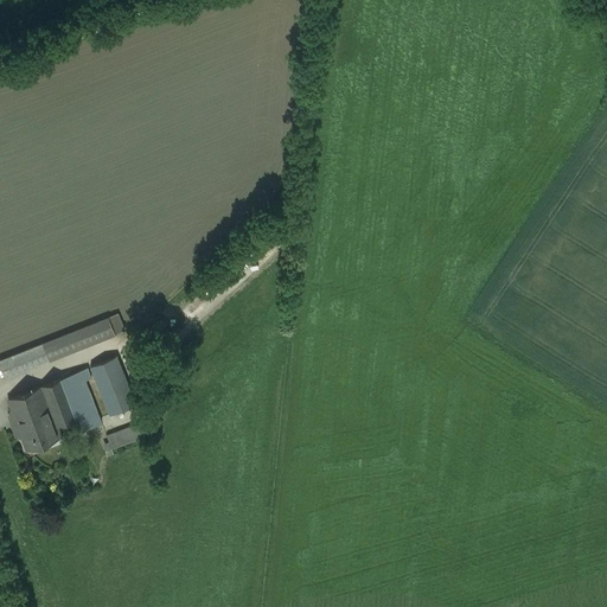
[(117,313),(109,317),(116,334),(125,331),(117,313)]
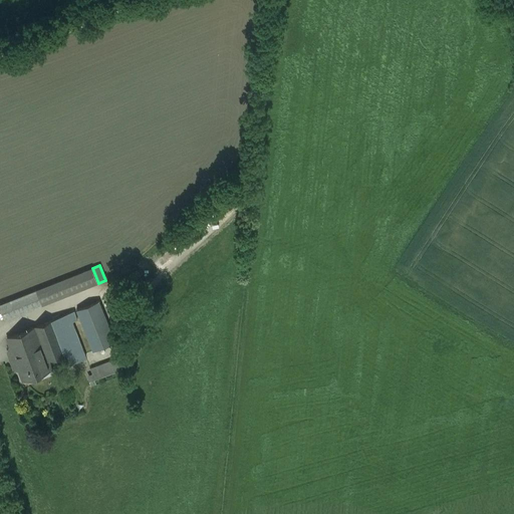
[(92,268),(36,290),(42,305),(98,283),(92,268)]
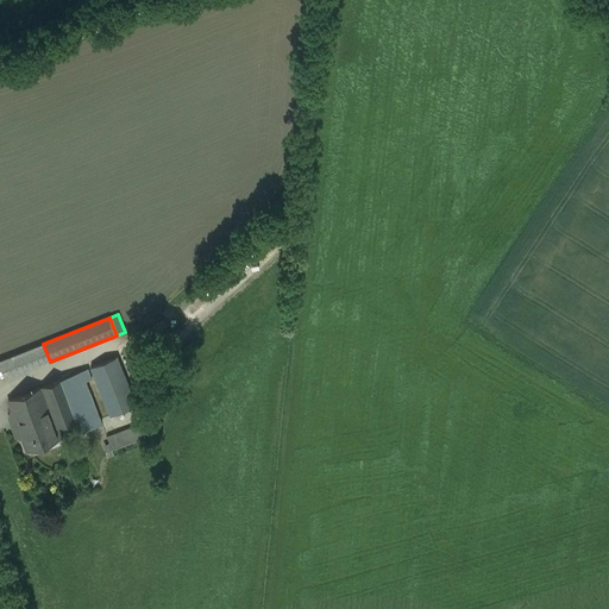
[(43,344),(0,360),(0,365),(6,380),(50,362),(43,344)]
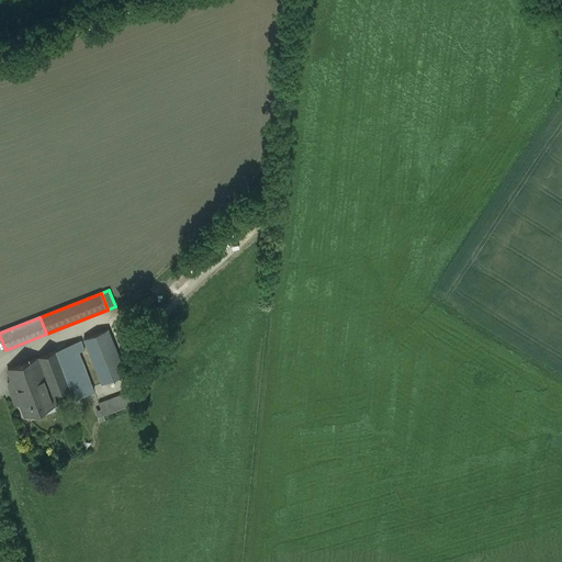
[(109,329),(83,339),(102,383),(126,373),(109,329)]
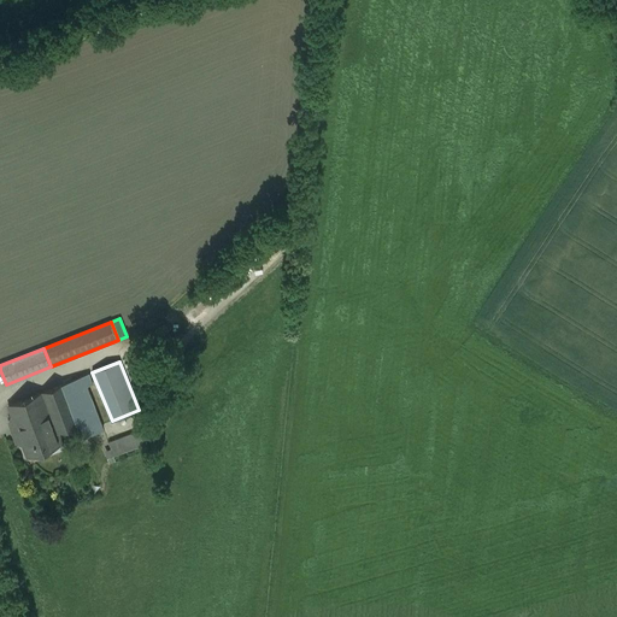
[(90,376),(65,385),(80,424),(80,425),(84,438),(104,430),(87,387),(94,385),(90,376)]
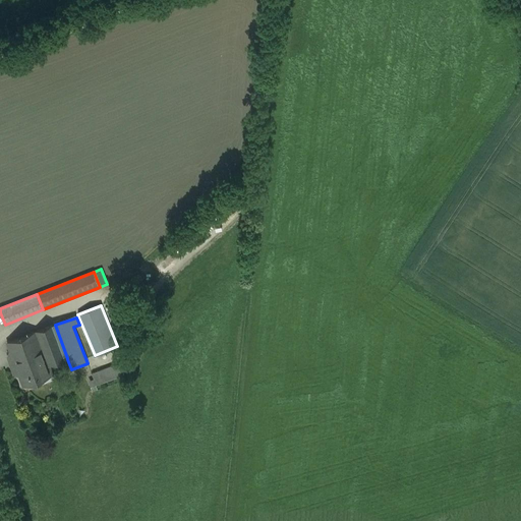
[(55,325),(36,332),(44,355),(49,365),(67,359),(67,358),(55,325)]
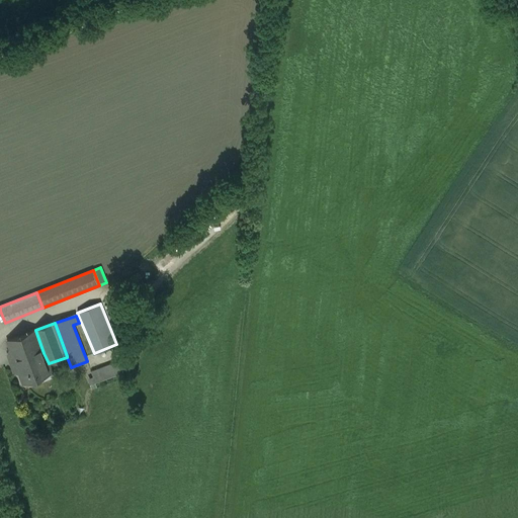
[(35,330),(7,341),(15,363),(44,353),(35,330)]
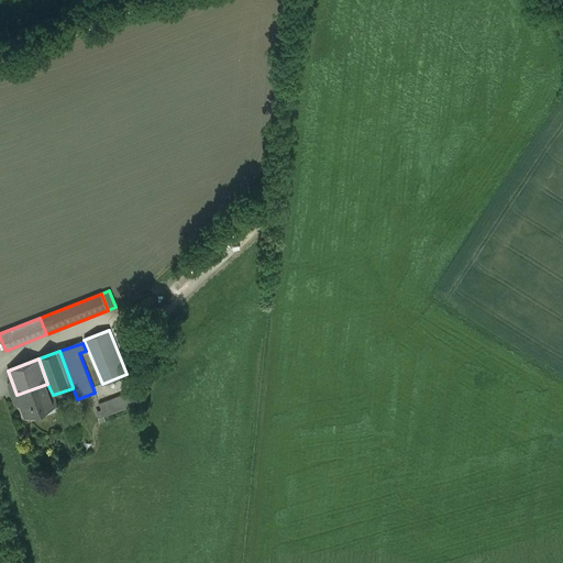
[(47,384),(17,395),(25,418),(47,409),(48,412),(58,409),(53,395),(47,384)]
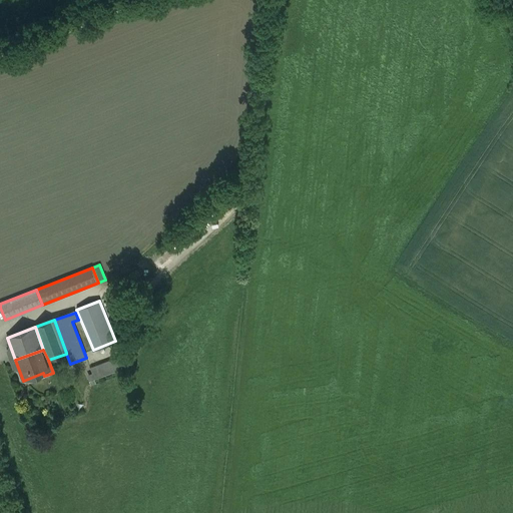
[(103,363),(97,366),(99,371),(92,374),(94,379),(108,374),(103,363)]
